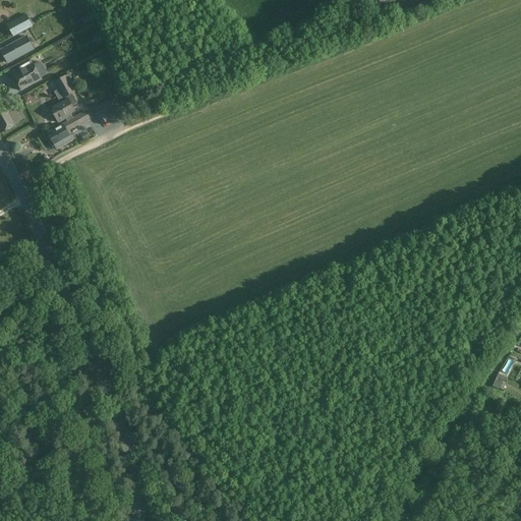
[(80,18),(92,13),(89,8),(78,13),(80,18)]
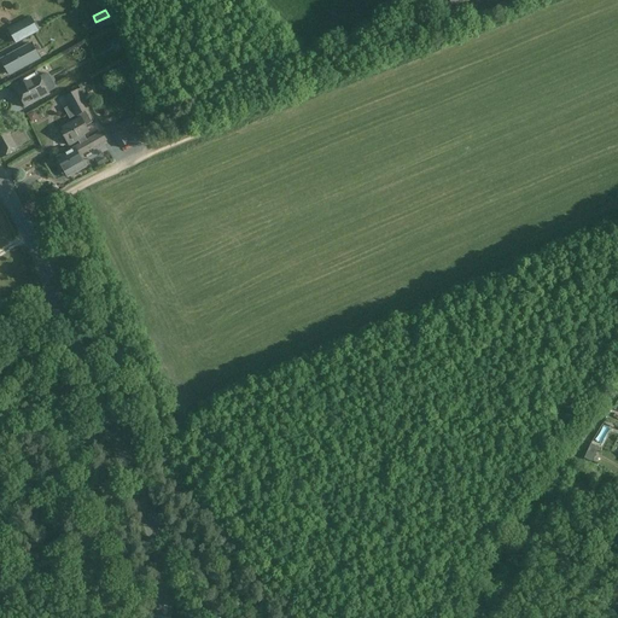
[(10,30),(17,44),(38,31),(30,18),(10,30)]
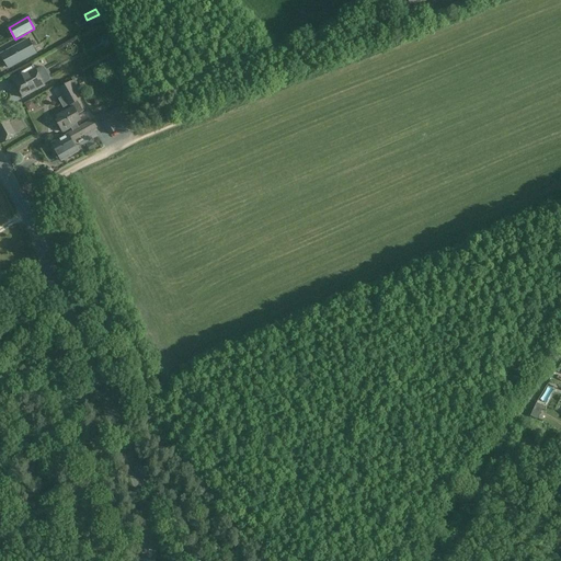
[(36,54),(29,39),(1,55),(9,69),(36,54)]
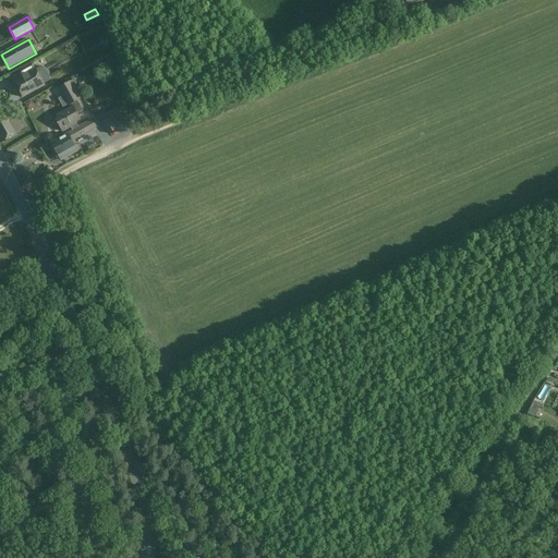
[(116,56),(106,61),(110,70),(120,63),(116,56)]
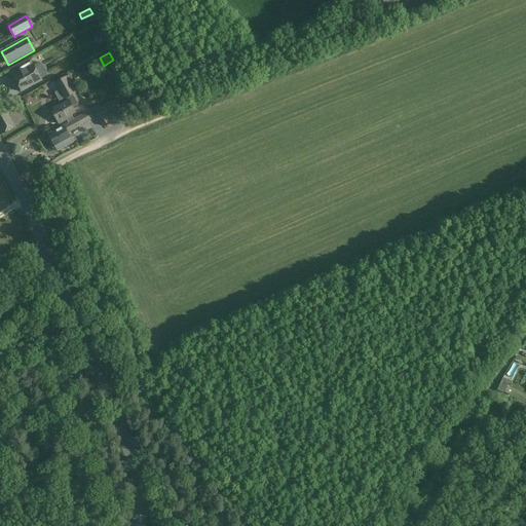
[(21,72),(13,76),(22,90),(41,80),(47,76),(47,73),(42,64),(39,63),(33,66),(33,65),(31,62),(19,68),(21,72)]
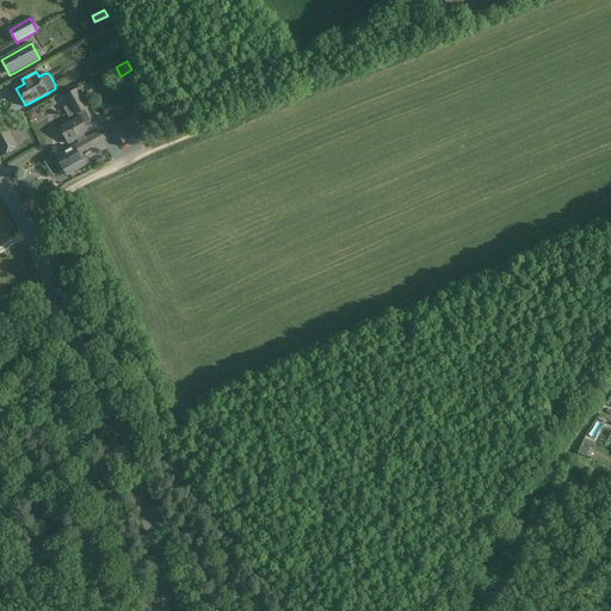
[(75,115),(87,109),(76,90),(66,96),(75,115)]
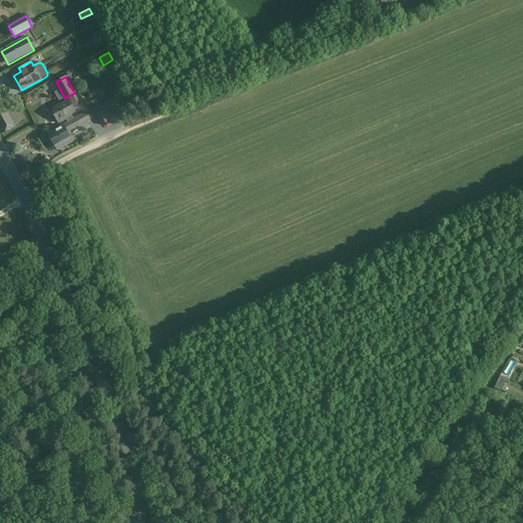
[(59,124),(66,120),(67,123),(74,120),(70,114),(75,111),(73,107),(78,104),(74,96),(66,100),(67,101),(53,108),(55,111),(53,112),(59,124)]
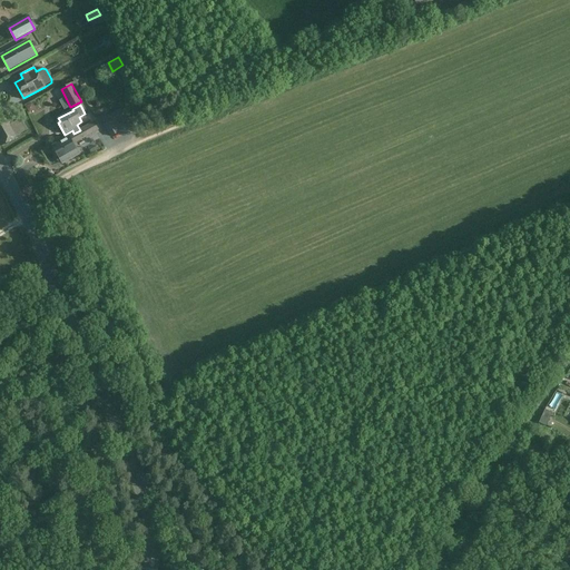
[(111,137),(129,127),(120,111),(107,118),(109,123),(105,126),(111,137)]
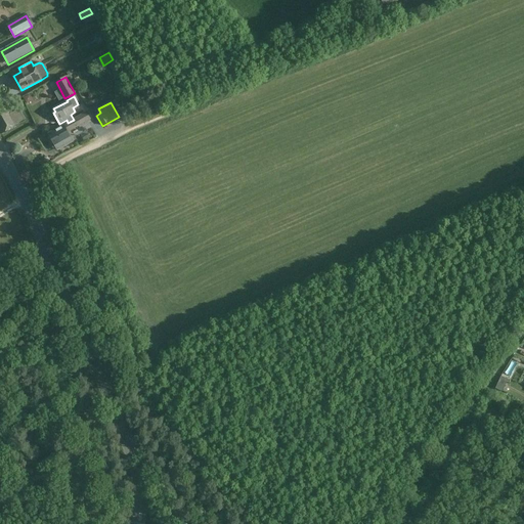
[(19,110),(11,114),(6,105),(0,108),(0,131),(1,134),(26,120),(19,110)]
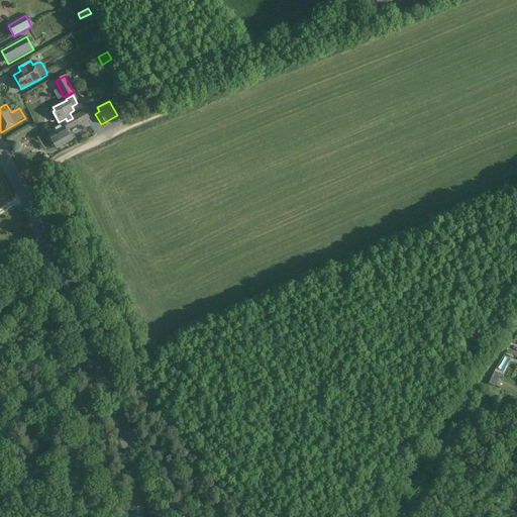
[(58,148),(73,140),(67,130),(89,117),(86,111),(73,118),(67,121),(63,123),(63,124),(47,132),(49,135),(47,137),(50,143),(54,142),(58,148)]
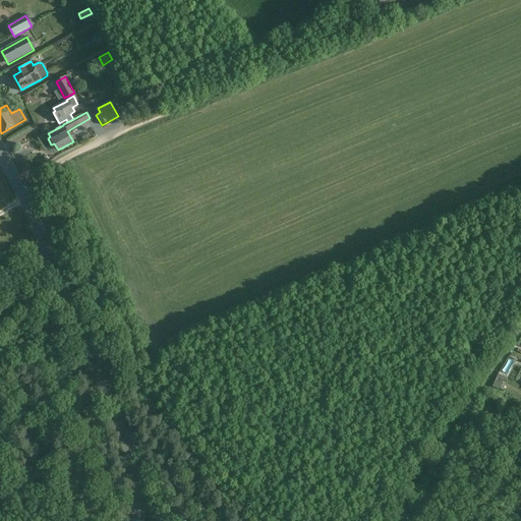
[(73,133),(75,137),(85,133),(83,128),(73,133)]
